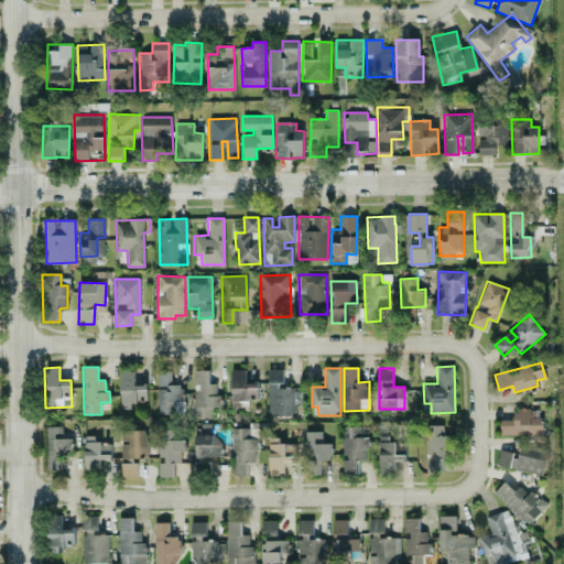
[(230,370),(231,403),(258,402),(258,382),(246,383),(245,369),(230,370)]
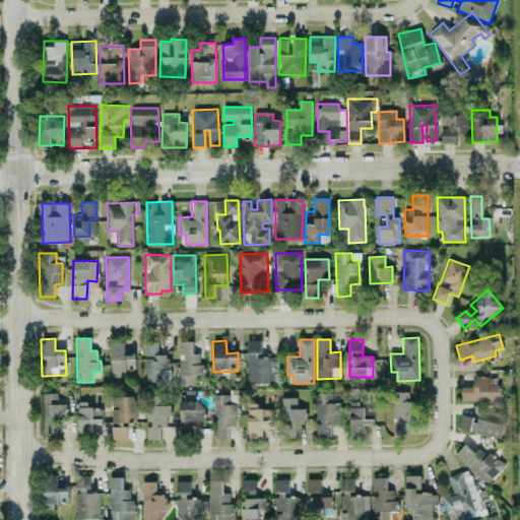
[(247,383),(271,384),(271,373),(276,374),(277,359),(261,359),(262,340),(248,340),(247,383)]
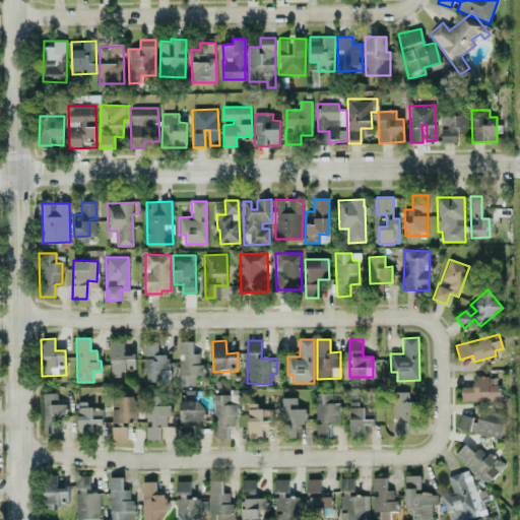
[(158,354),(157,341),(144,342),(145,382),(169,381),(168,354),(158,354)]
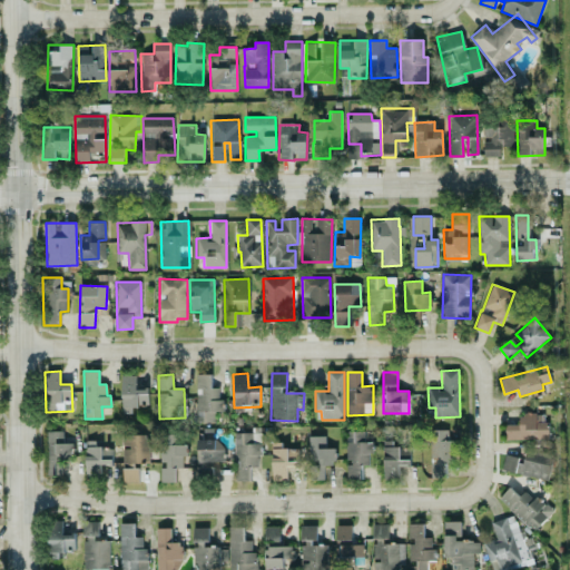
[(210,374),(196,374),(197,422),(214,421),(214,411),(223,411),(222,387),(212,389),(210,374)]
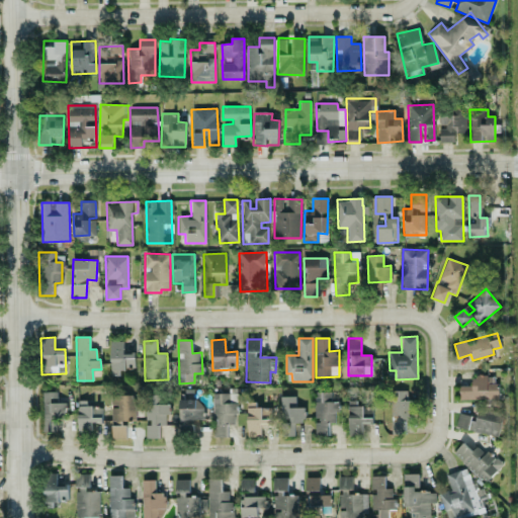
[(123,341),(110,341),(111,375),(119,375),(119,367),(135,367),(135,353),(123,353),(123,341)]
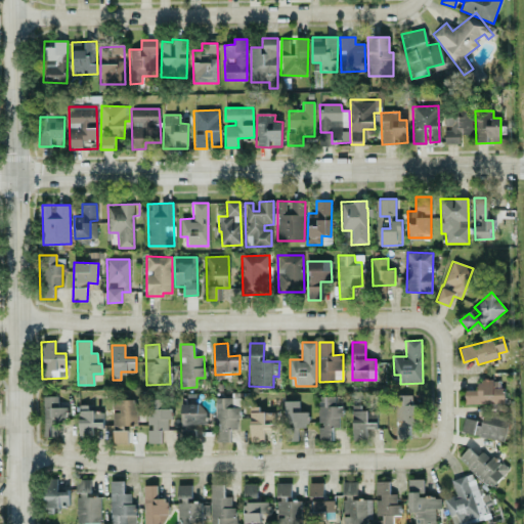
[(505,403),(504,388),(492,388),(492,379),(477,380),(477,390),(465,390),(465,404),(505,403)]
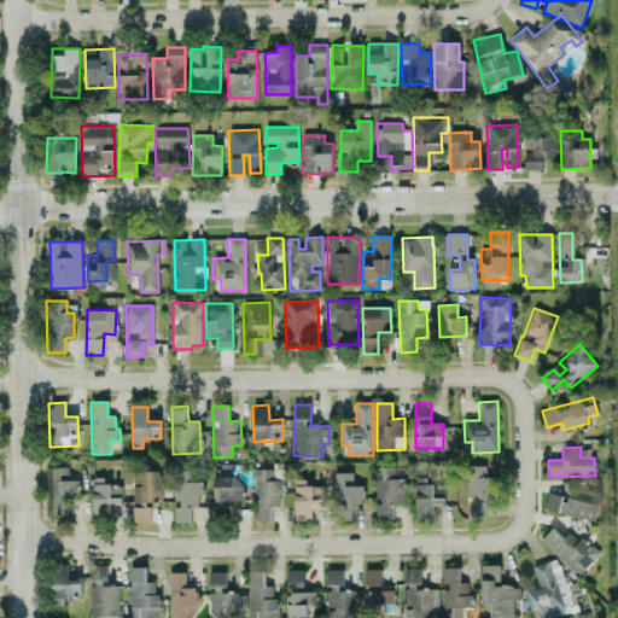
[(491,478),(484,478),(484,466),(467,466),(466,505),(491,505),(491,478)]
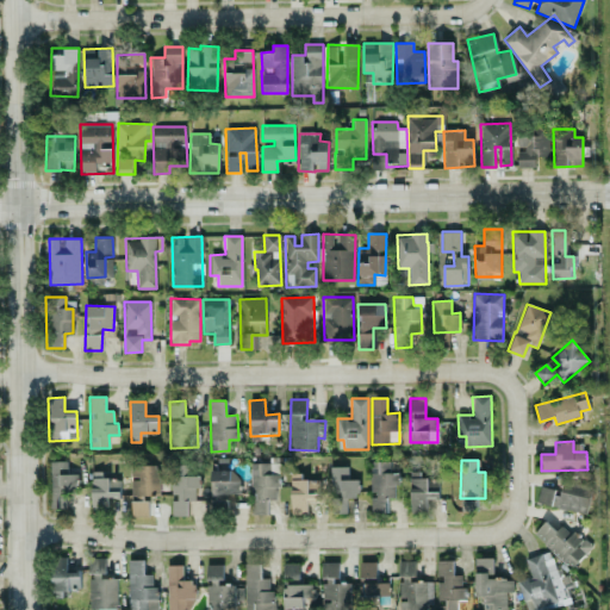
[(68,461),(50,461),(51,508),(67,508),(66,490),(78,490),(78,470),(68,471),(68,461)]
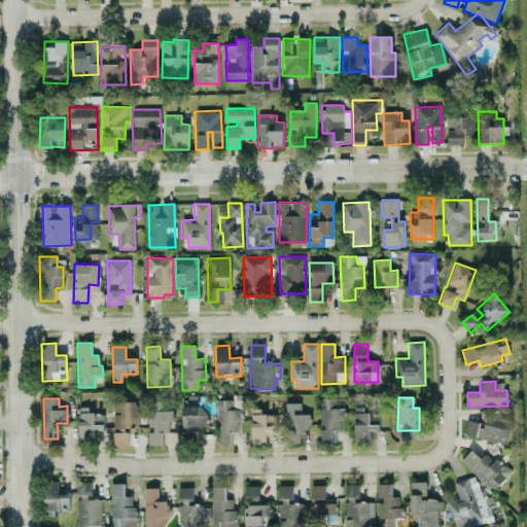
[(321,398),(319,427),(321,427),(320,443),(334,444),(335,430),(343,430),(344,399),(321,398)]
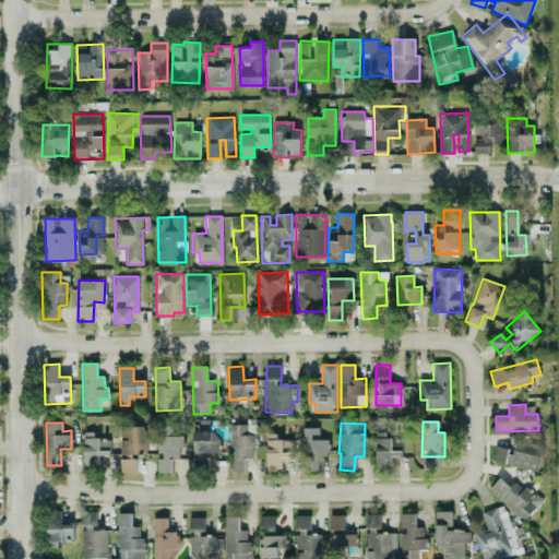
[(229,425),(230,472),(246,472),(246,459),(252,459),(252,447),(256,447),(256,435),(246,435),(246,425),(229,425)]
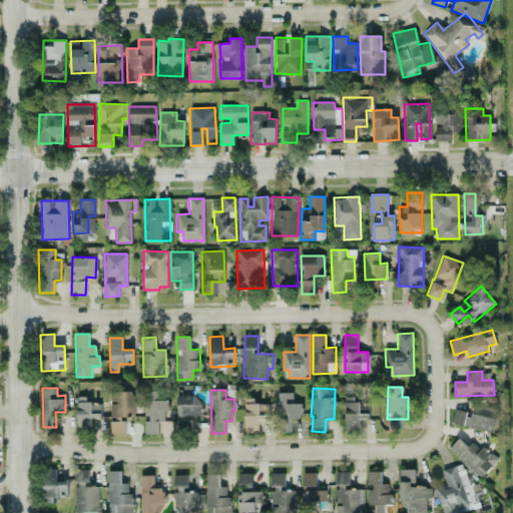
[(133,418),(134,391),(110,391),(110,434),(124,434),(125,418),(133,418)]
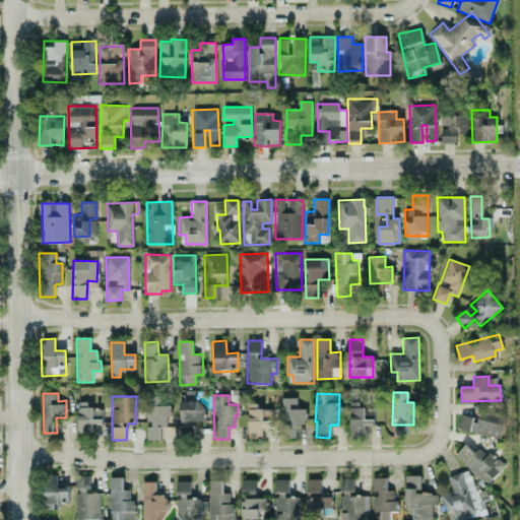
[(159,440),(160,428),(167,428),(167,416),(170,416),(170,405),(159,405),(159,396),(146,396),(145,440),(159,440)]
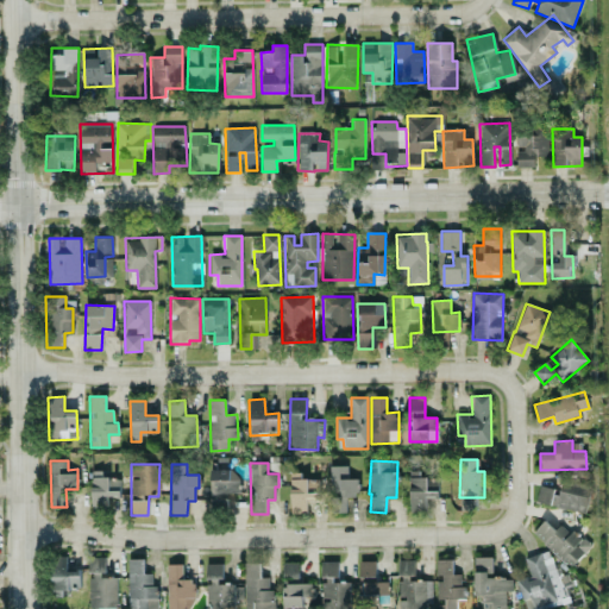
[(347,465),(330,466),(330,513),(346,513),(346,497),(357,497),(357,478),(347,479),(347,465)]
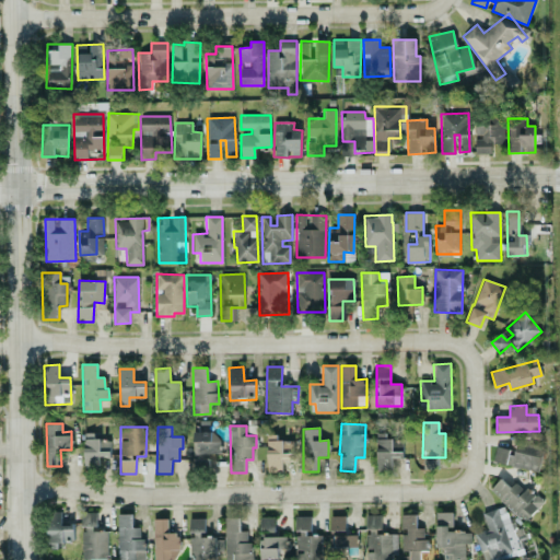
[(210,431),(194,432),(194,441),(198,441),(199,454),(220,453),(219,441),(211,442),(210,431)]
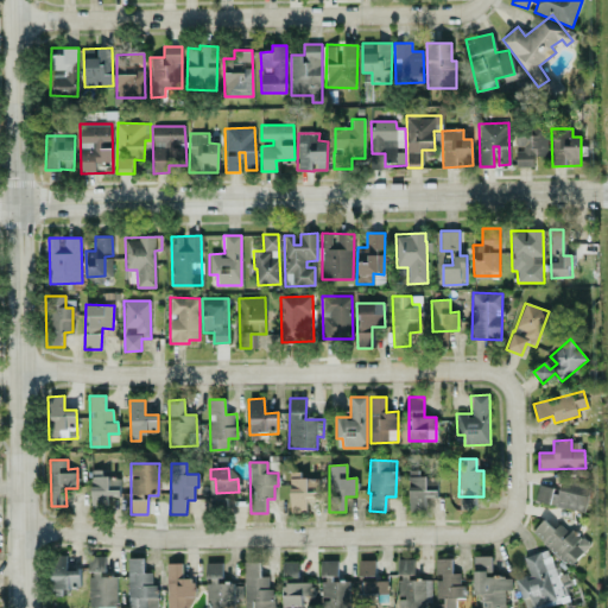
[(120,499),(120,477),(102,477),(101,470),(90,470),(92,507),(108,507),(108,499),(120,499)]
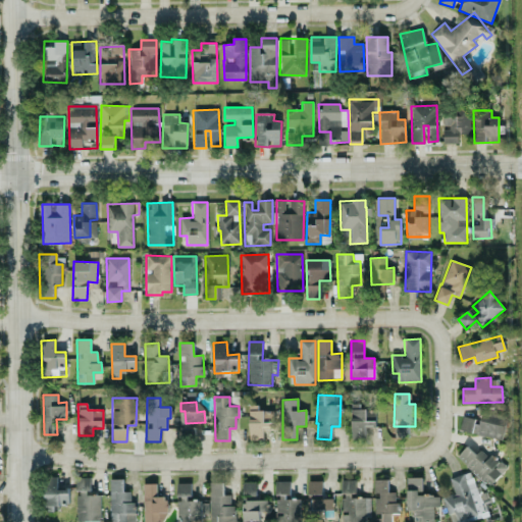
[(273,410),(258,411),(258,405),(248,405),(249,440),(262,439),(262,428),(273,427),(273,410)]
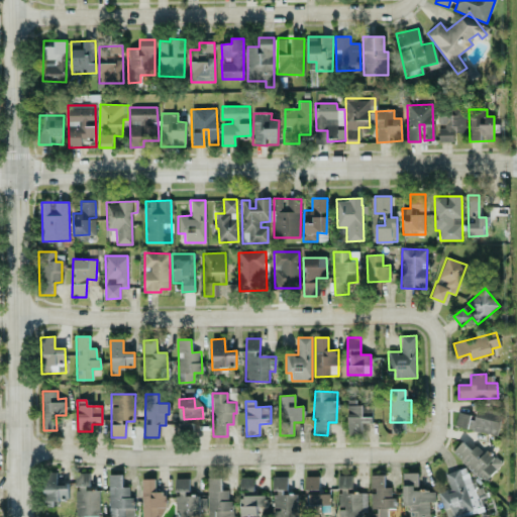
[(347,434),(372,433),(372,417),(363,417),(363,402),(347,402),(347,434)]
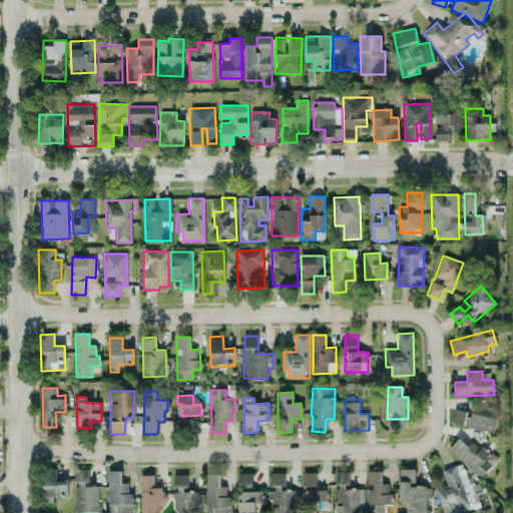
[(471,408),(466,427),(492,433),(496,415),(478,410),(478,409),(471,408)]
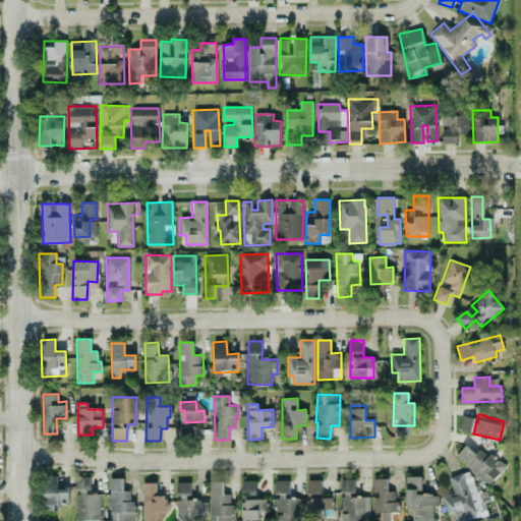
[(474,417),(461,415),(459,430),(471,432),(474,417)]
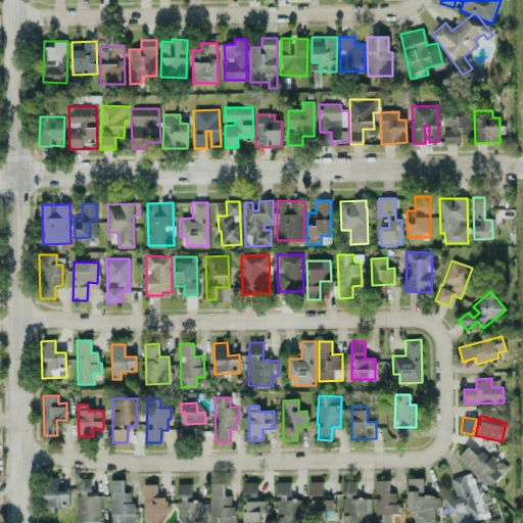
[(458,457),(489,487),(506,470),(483,448),(476,456),(468,446),(458,457)]
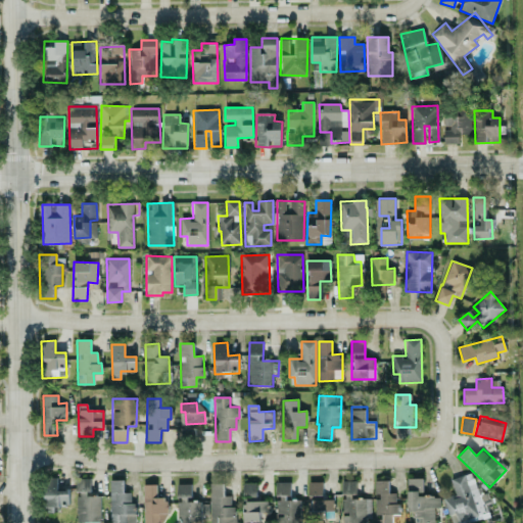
[(450,478),(455,495),(444,497),(450,522),(462,522),(490,516),(484,493),(477,495),(472,473),(450,478)]
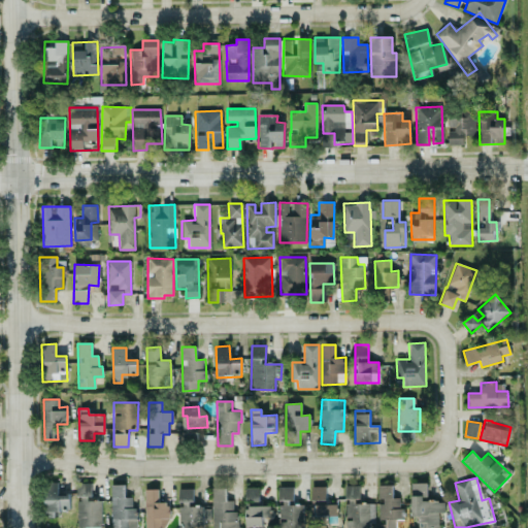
[(69,509),(69,494),(58,494),(58,483),(45,483),(44,518),(55,518),(55,509),(69,509)]
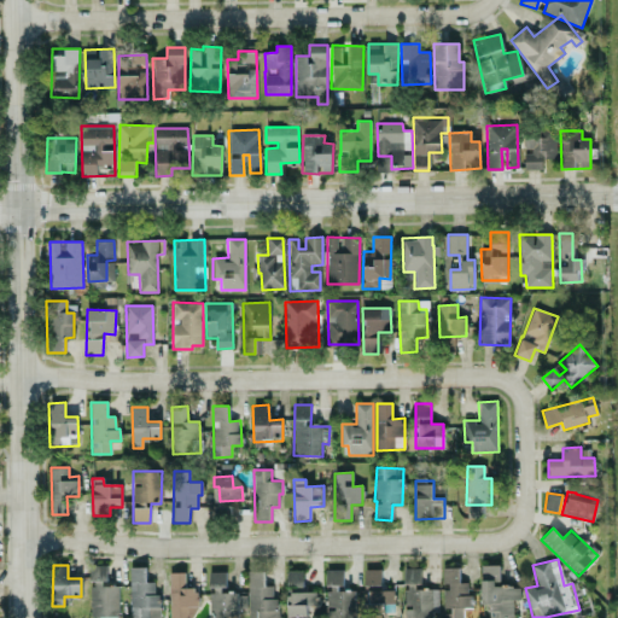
[(513,617),(513,600),(520,600),(519,586),(500,586),(500,565),(481,565),(482,605),(489,604),(489,617),(513,617)]
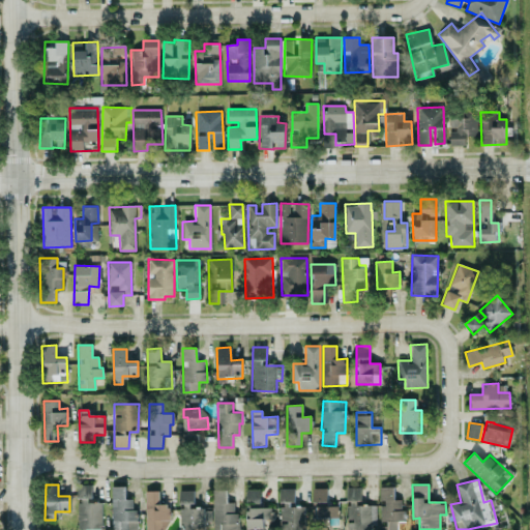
[(91,486),(78,486),(77,528),(101,529),(102,502),(91,502),(91,486)]
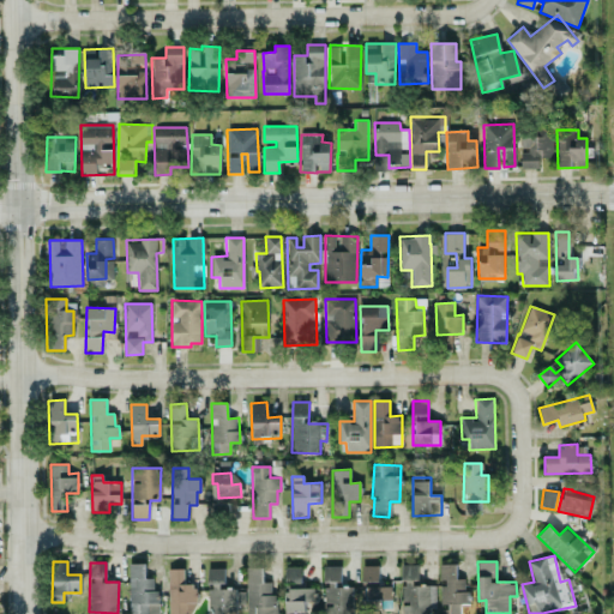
[(130,613),(157,613),(157,578),(145,578),(145,564),(128,564),(130,613)]
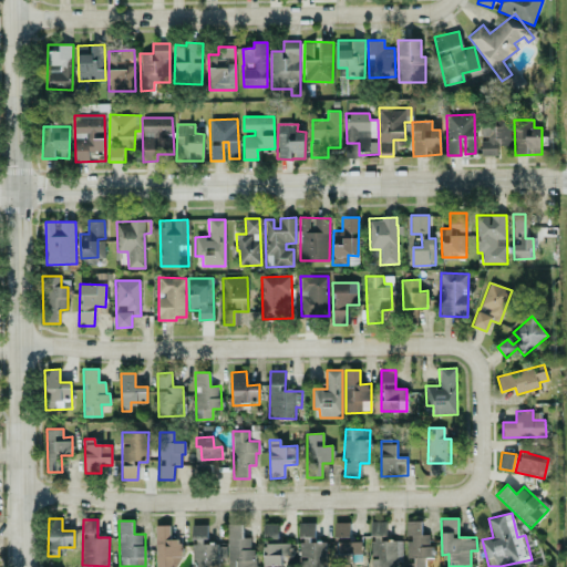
[(406,558),(414,557),(414,566),(424,566),(424,557),(432,557),(432,534),(422,534),(421,521),(406,521),(406,558)]
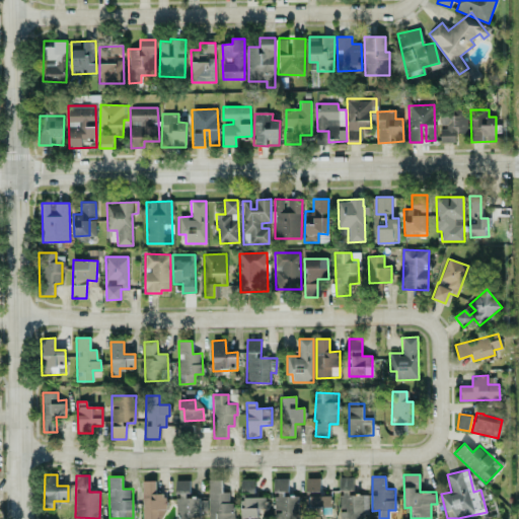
[(368,495),(354,496),(354,477),(340,477),(341,517),(368,516),(368,495)]
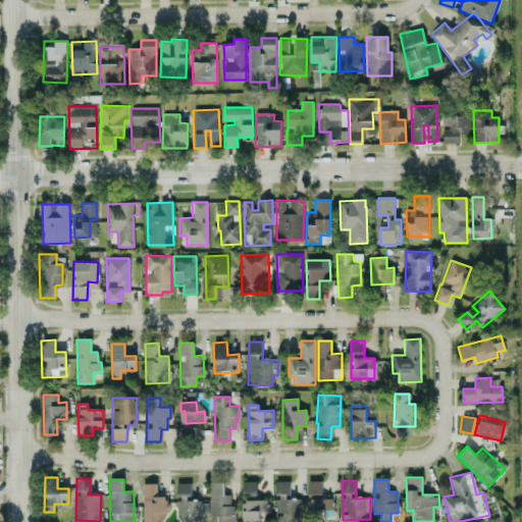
[(243,521),(260,521),(259,510),(266,509),(266,500),(256,500),(256,481),(242,482),(243,521)]
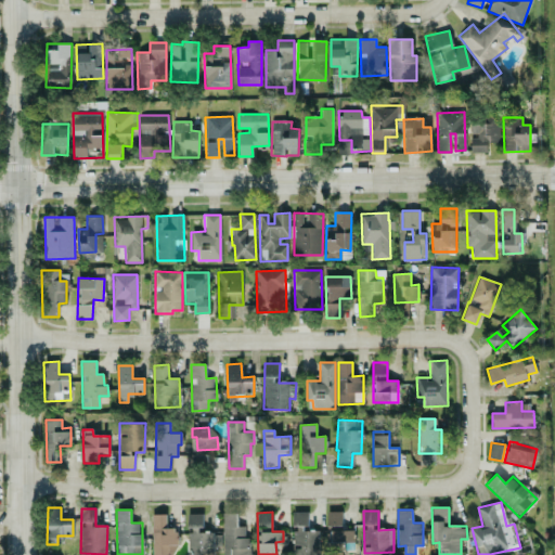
[(294,554),(319,554),(319,531),(308,531),(308,512),(293,512),(293,528),(294,554)]
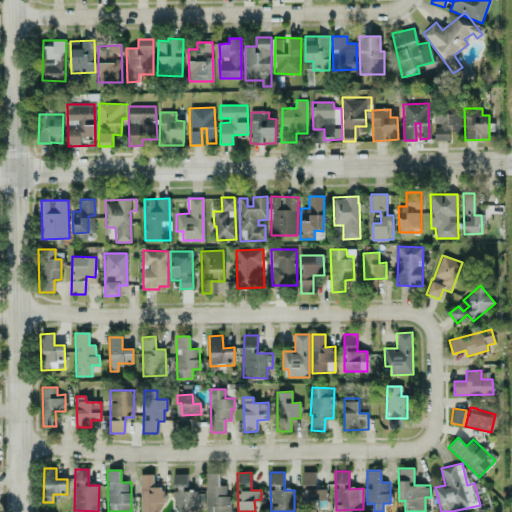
[(303,511),(325,511),(325,489),(316,489),(315,472),(302,472),(303,511)]
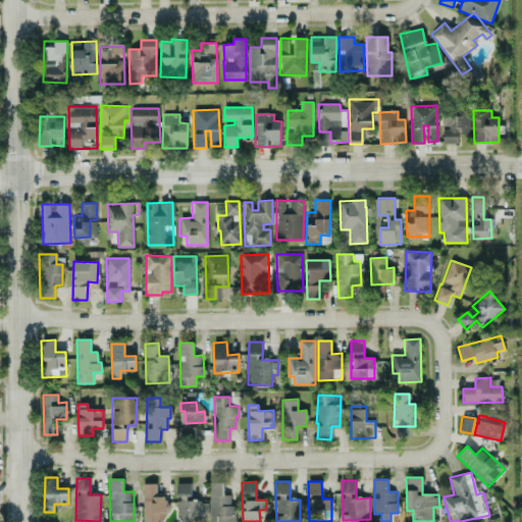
[(176,498),(176,521),(200,521),(200,513),(208,513),(207,501),(191,502),(190,482),(176,483),(176,498)]
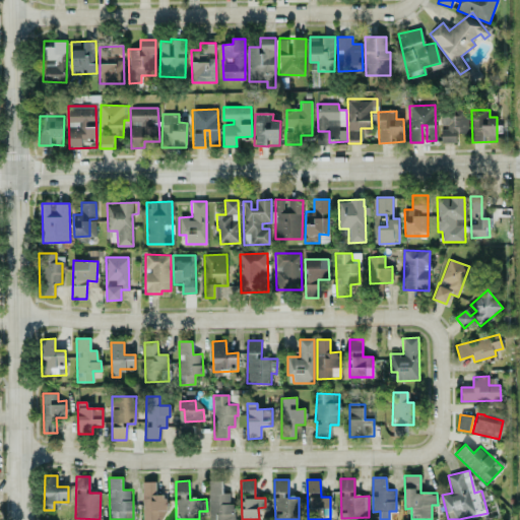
[(222,480),(209,480),(208,519),(233,519),(234,494),(222,494),(222,480)]
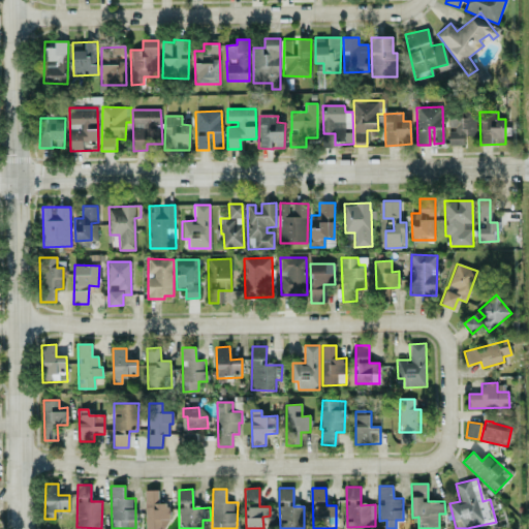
[(145,528),(164,528),(168,528),(167,502),(158,503),(158,490),(144,491),(145,528)]
